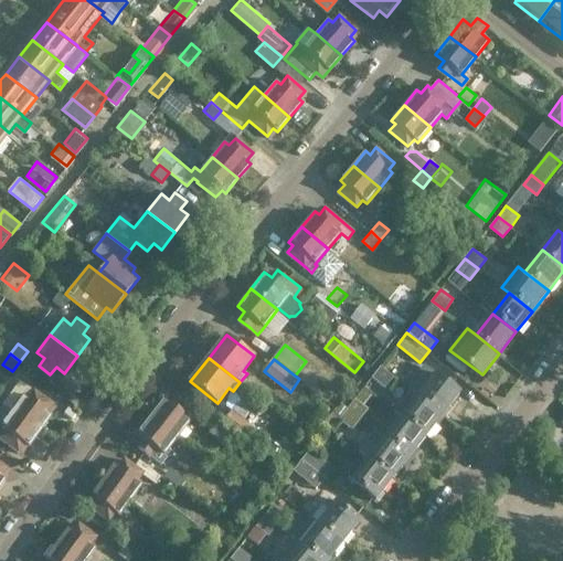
[(371,377),(383,385),(393,374),(380,364),(371,377)]
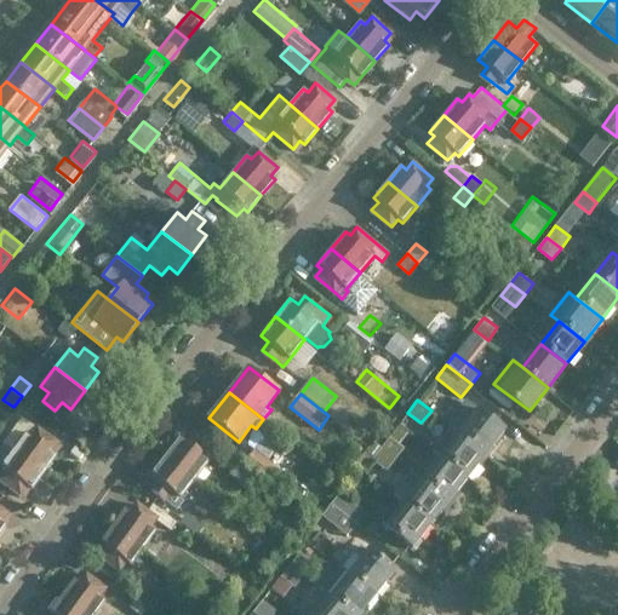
[(480,408),(461,432),(487,453),(505,429),(480,408)]
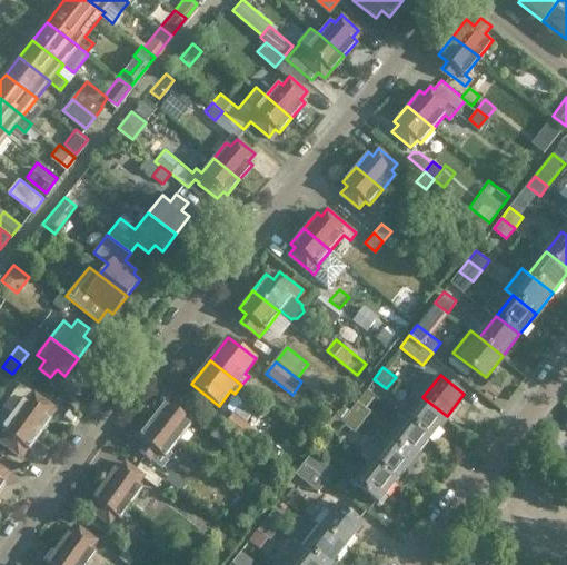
[(20,383),(3,406),(40,433),(51,417),(47,414),(52,406),(20,383)]
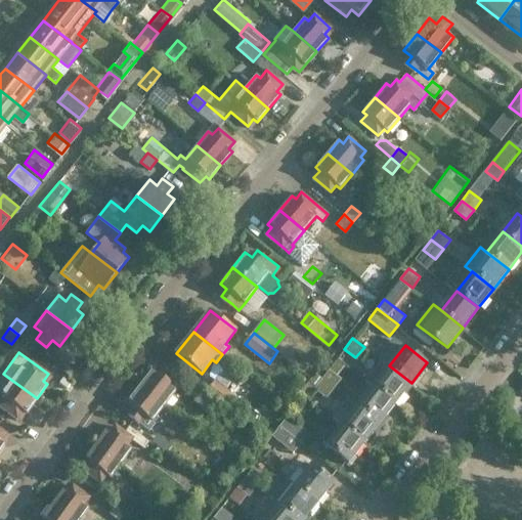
[(389,365),(374,386),(396,402),(411,383),(389,365)]
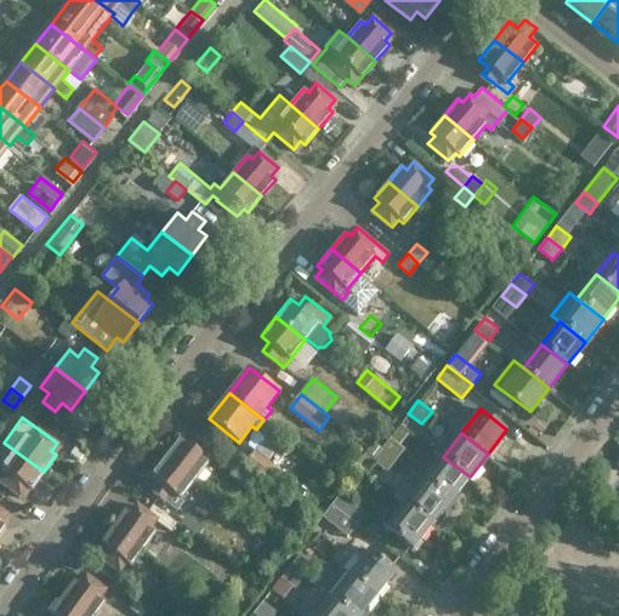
[(202,455),(209,446),(196,435),(189,444),(181,438),(166,456),(196,479),(210,461),(202,455)]
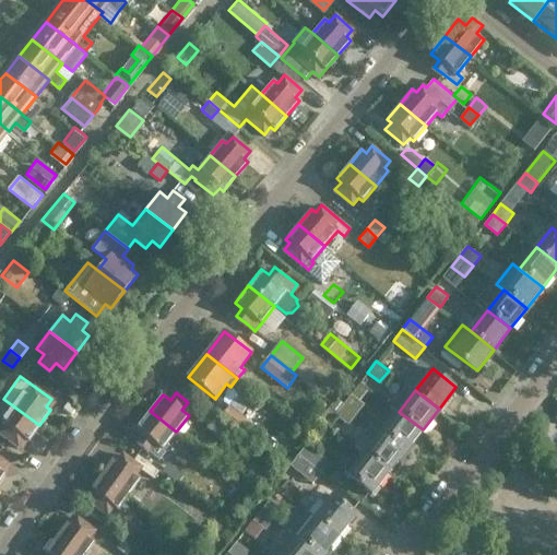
[(345,403),(357,413),(365,403),(352,393),(345,403)]
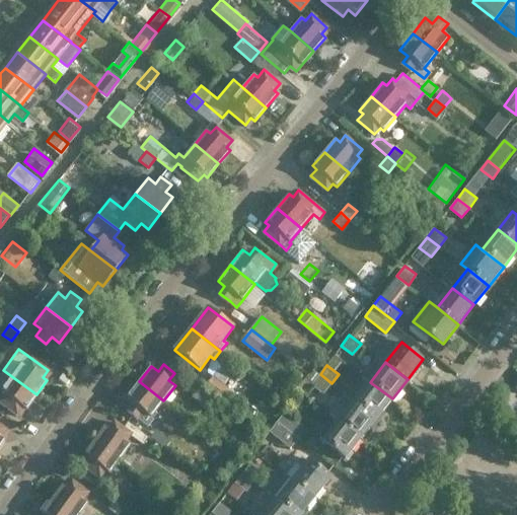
[(308,382),(311,384),(319,374),(312,369),(297,388),(301,391),(308,382)]
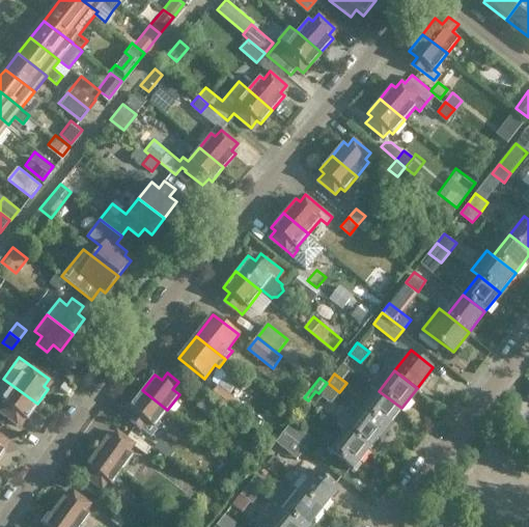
[(3,379),(2,381),(0,382),(0,410),(18,423),(23,415),(27,418),(37,404),(3,379)]
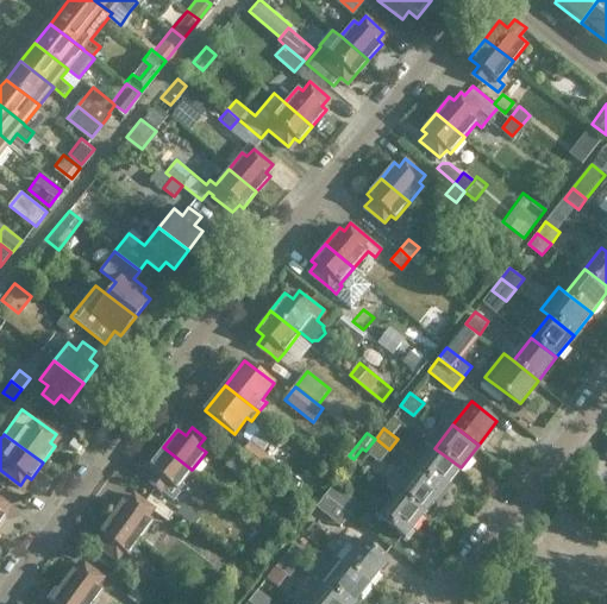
[(380,461),(389,450),(376,439),(375,439),(365,451),(380,461)]
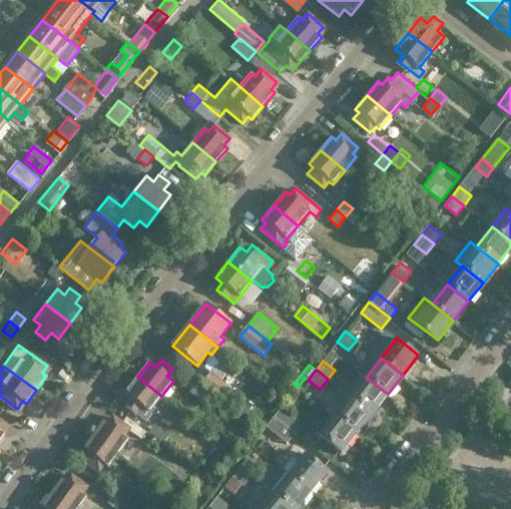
[(212,371),(203,382),(219,394),(227,384),(212,371)]
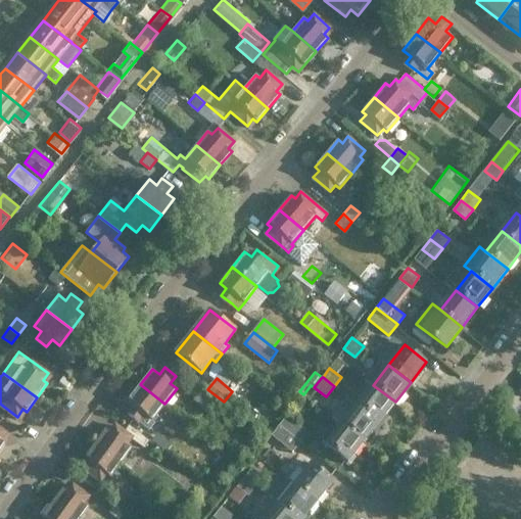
[(169,451),(176,441),(167,435),(170,432),(152,419),(164,404),(140,384),(128,399),(135,406),(129,413),(134,417),(129,423),(150,439),(158,444),(152,453),(160,460),(168,451),(169,451)]
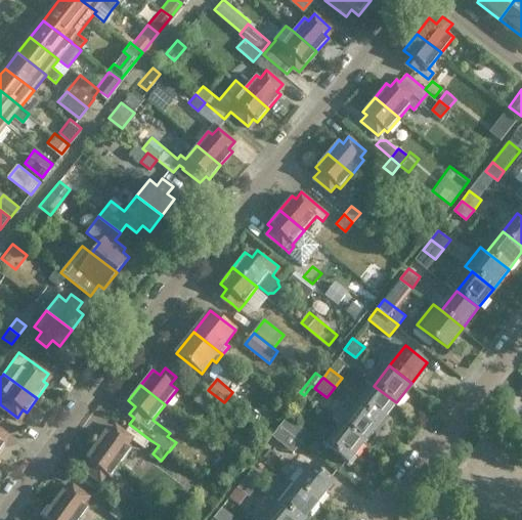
[(374,386),(358,405),(381,423),(396,402),(374,386)]
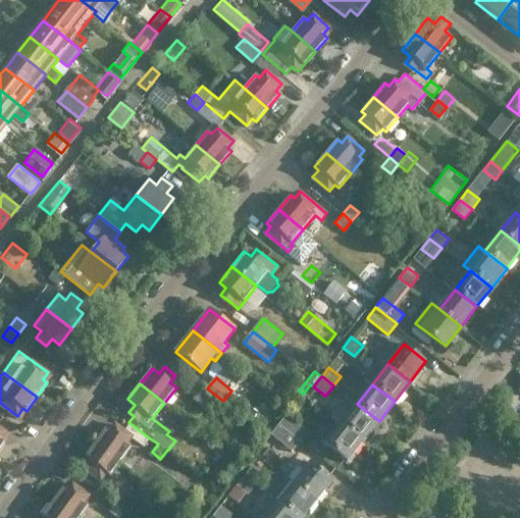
[(194,398),(203,405),(212,395),(202,386),(194,398)]
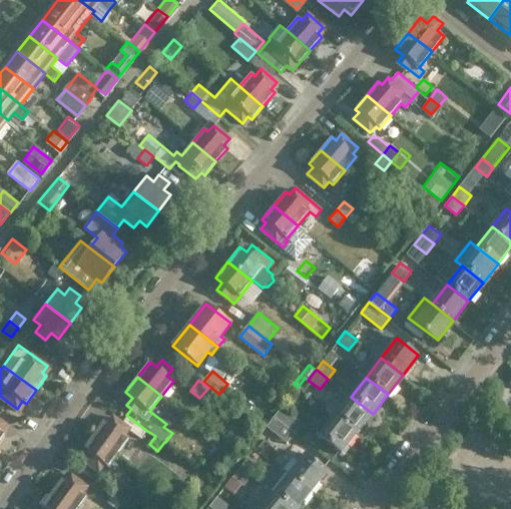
[(373,414),(351,397),(341,390),(333,399),(343,407),(336,416),(357,433),(373,414)]
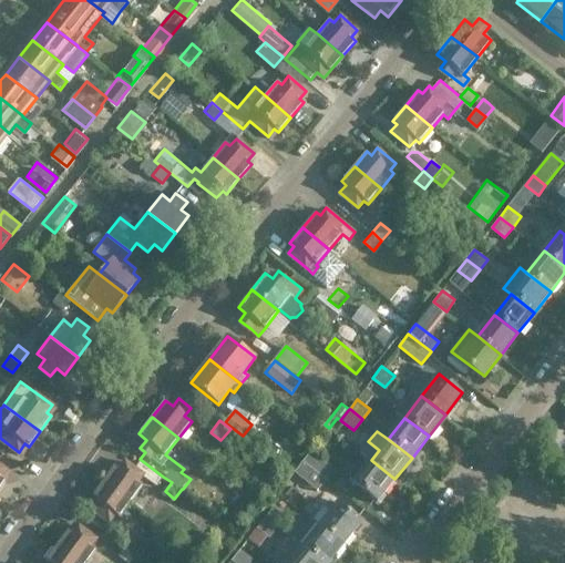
[(305,459),(327,477),(334,469),(311,450),(305,459)]
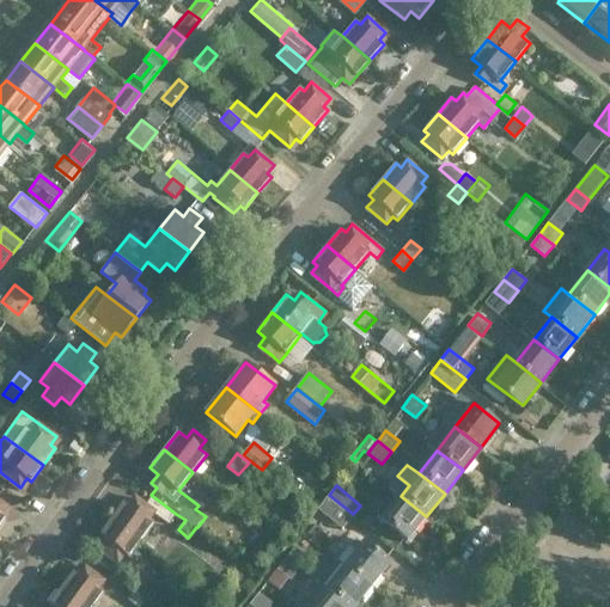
[(176,514),(151,495),(146,503),(135,496),(129,504),(124,501),(113,519),(141,540),(154,522),(150,520),(156,512),(170,522),(176,514)]
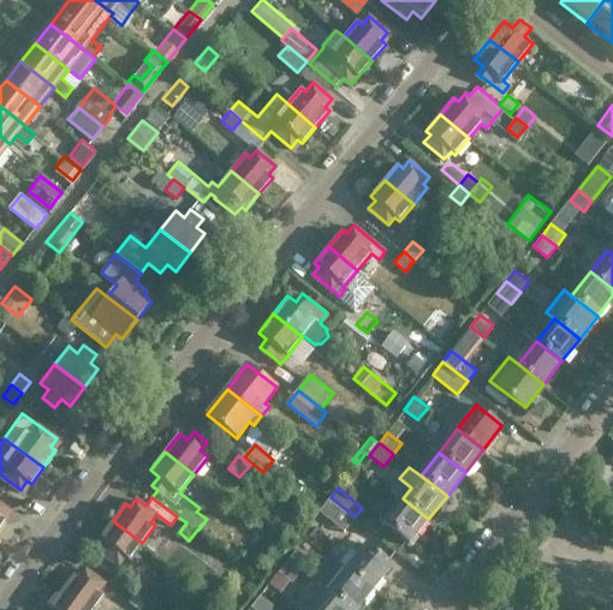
[(344,532),(355,516),(331,497),(319,512),(344,532)]
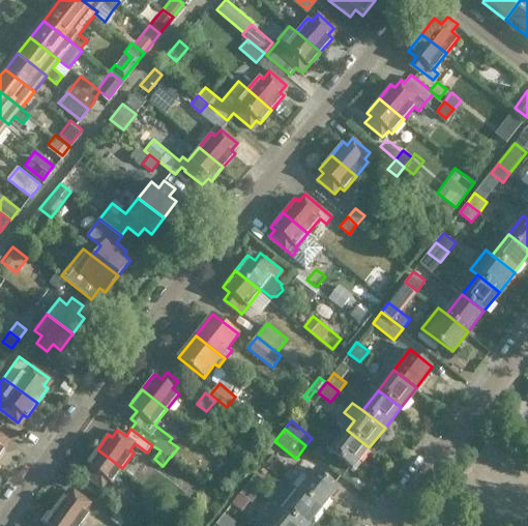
[(369,447),(347,430),(330,450),(353,468),(369,447)]
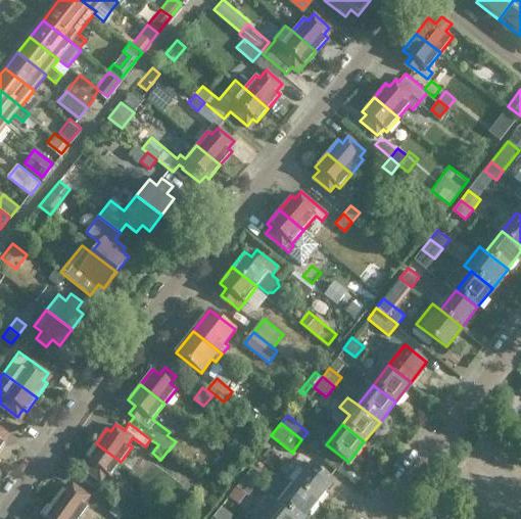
[(121,462),(96,443),(85,459),(89,461),(84,469),(101,481),(106,473),(110,476),(121,462)]
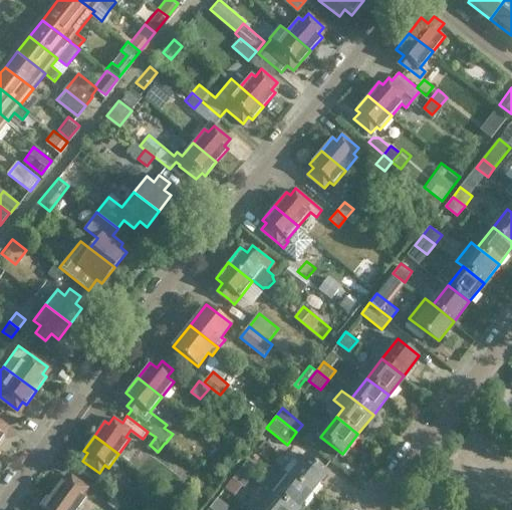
[(284,471),(312,493),(328,473),(306,456),(300,451),(284,471)]
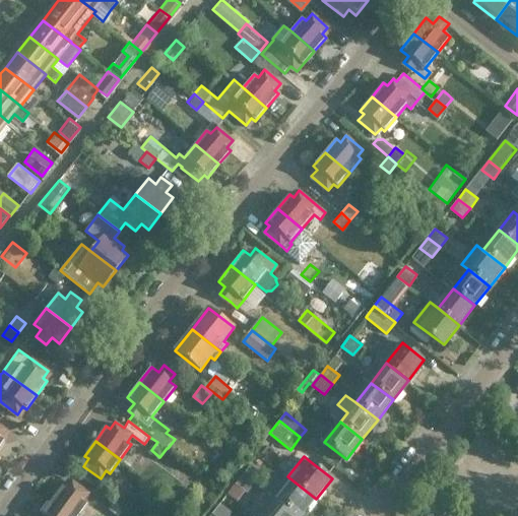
[(243,474),(255,484),(262,473),(250,464),(243,474)]
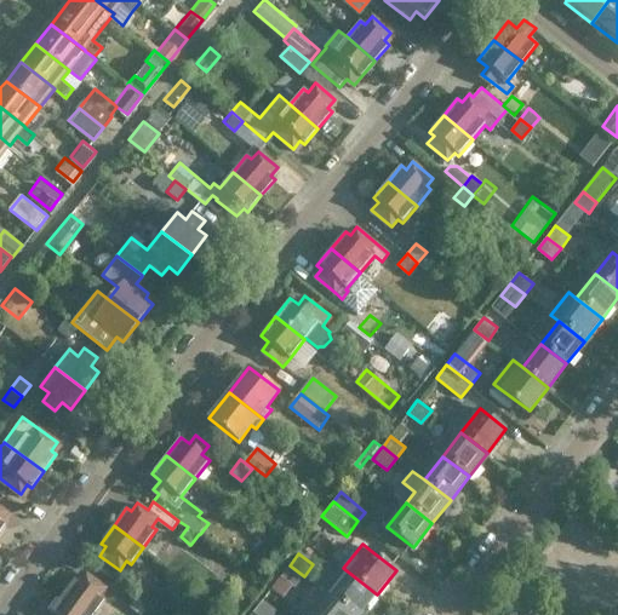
[(295,587),(304,576),(290,565),(281,576),(295,587)]
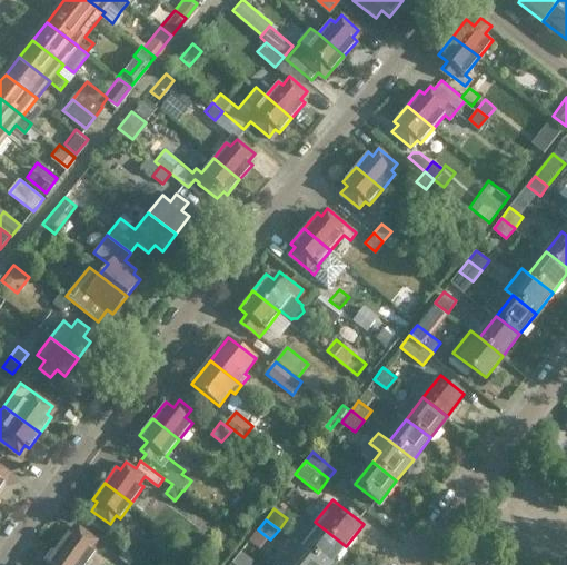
[(298,542),(327,564),(330,564),(346,546),(315,522),(314,521),(298,542)]
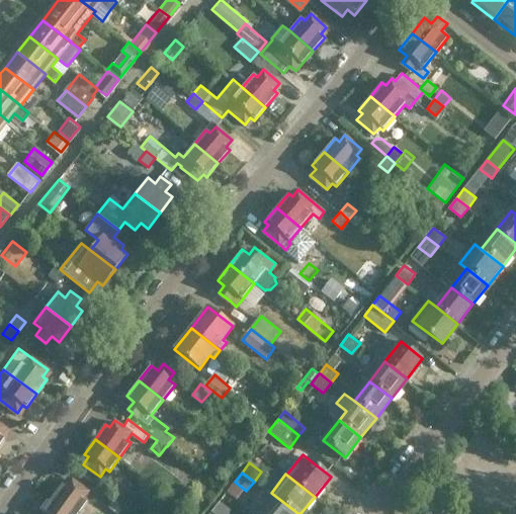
[(63,484),(52,499),(73,513),(78,513),(87,502),(83,499),(88,492),(72,480),(67,487),(63,484)]
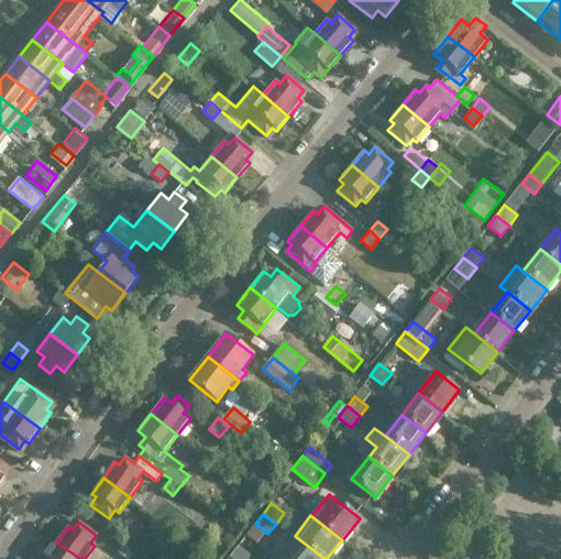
[(127,540),(138,549),(144,539),(133,532),(127,540)]
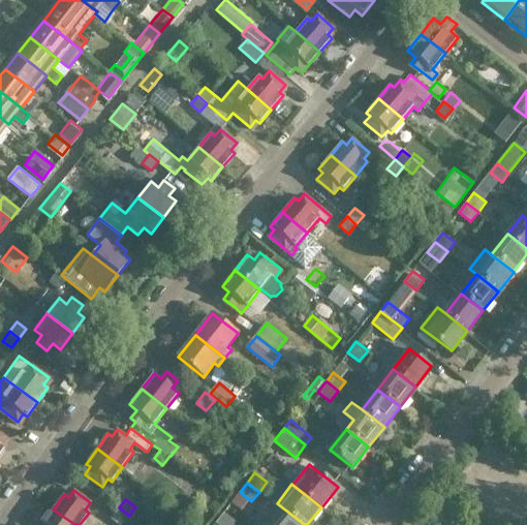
[(304,524),(277,503),(260,523),(262,524),(304,524)]
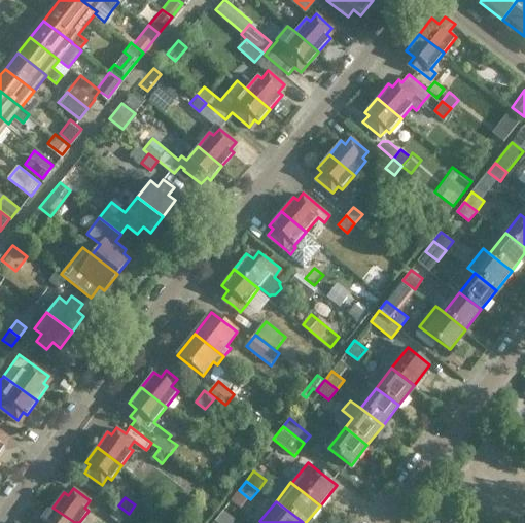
[(121,522),(129,514),(118,506),(111,515),(121,522)]
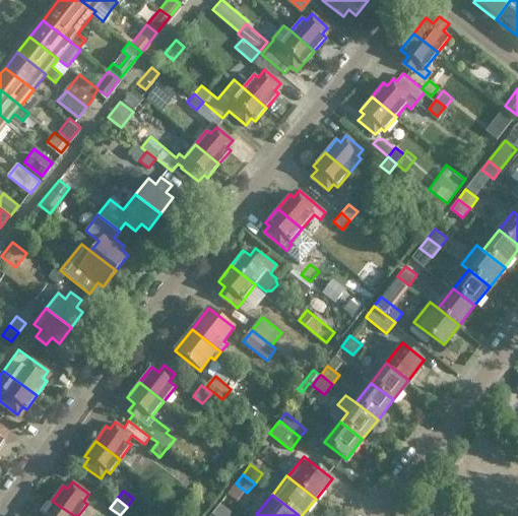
[(73,515),(52,501),(42,515),(73,515)]
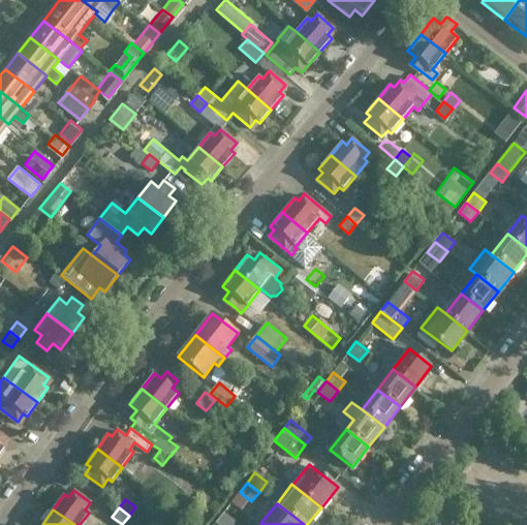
[(217,521),(222,524),(233,524),(238,519),(225,510),(217,521)]
